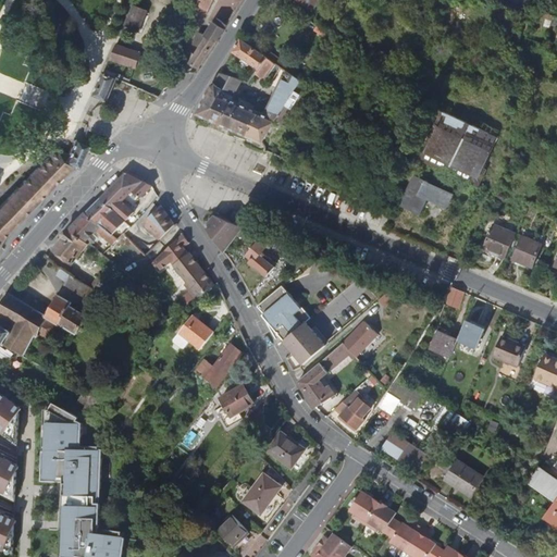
[(214,0),(198,0),(196,4),(210,11),(214,0)]
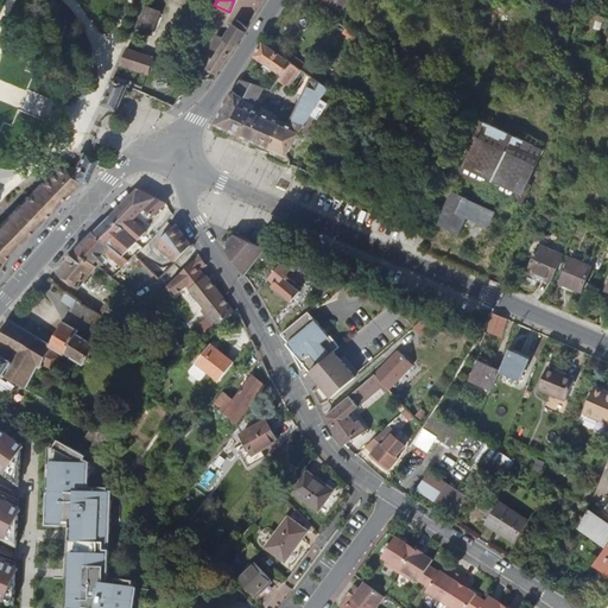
[(162,13),(147,7),(138,30),(152,36),(162,13)]
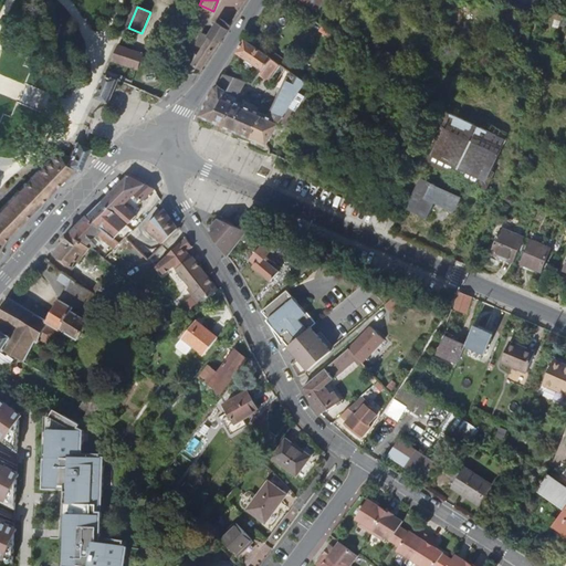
[(194,64),(202,71),(206,64),(230,29),(218,21),(212,30),(208,28),(205,33),(202,31),(198,44),(205,48),(194,64)]
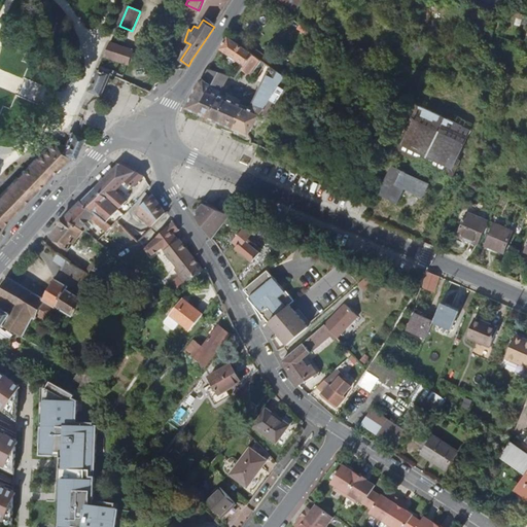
[(222,48),(245,65),(254,55),(243,46),(230,37),(223,46),(222,48)]
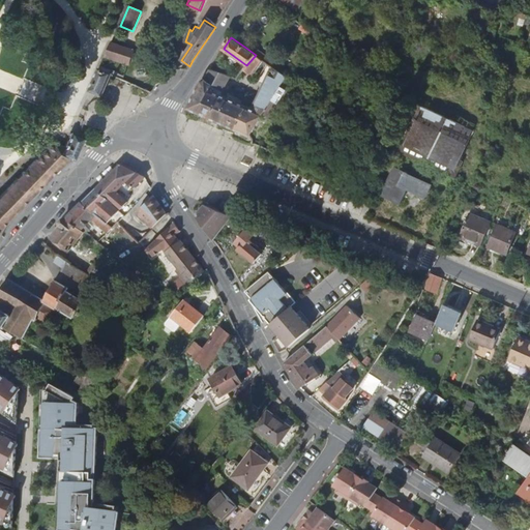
[(112,42),(106,58),(127,67),(135,53),(112,42)]
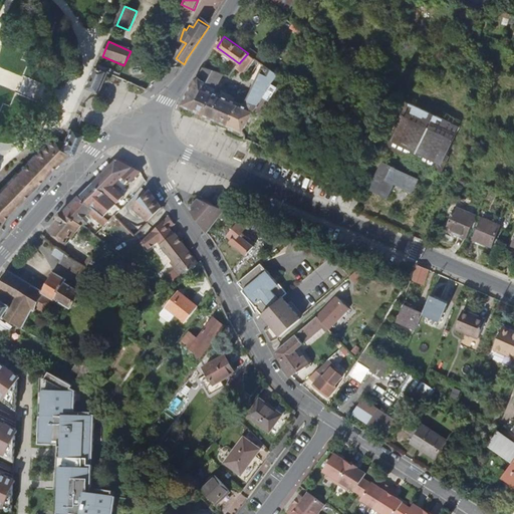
[(240,41),(237,45),(248,53),(251,48),(240,41)]
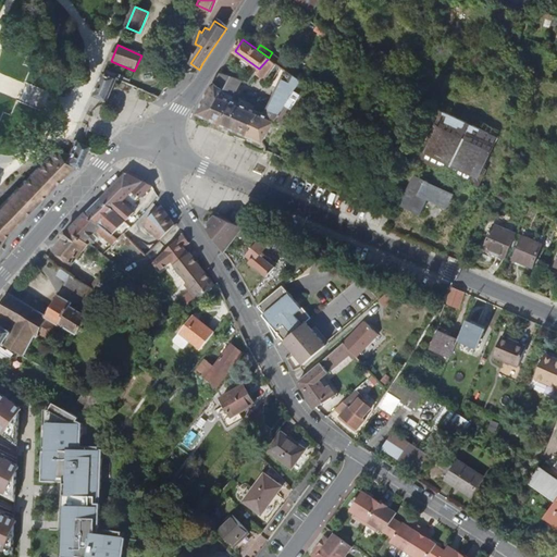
[(272,52),(269,58),(279,64),(283,67),(289,72),(301,79),(304,74),(272,52)]
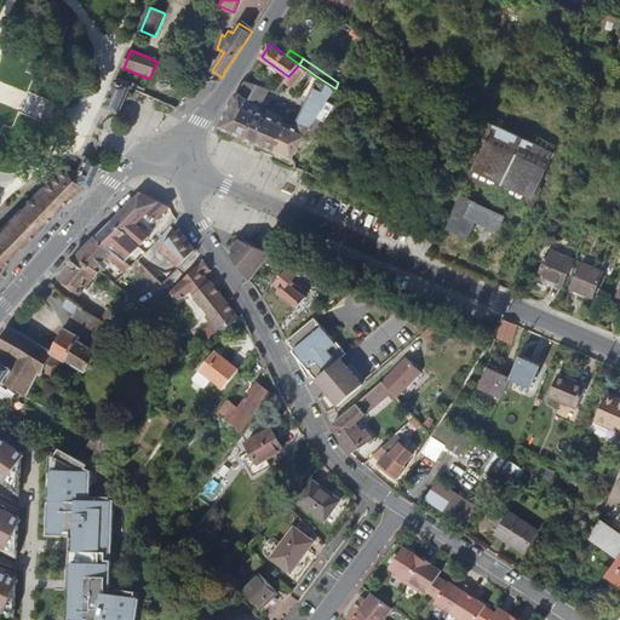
[(283,81),(296,90),(310,72),(299,64),(288,76),(283,81)]
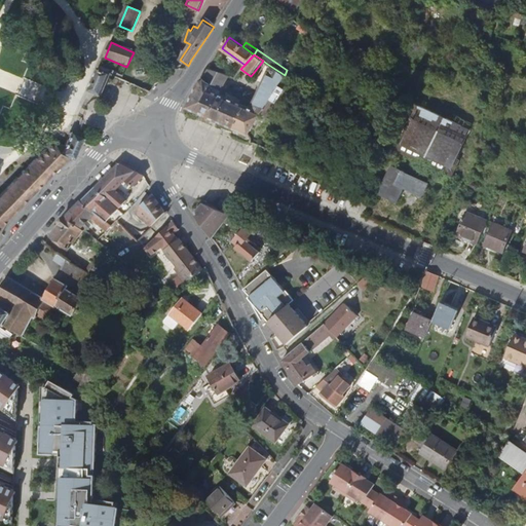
[(110,72),(101,68),(100,70),(98,69),(88,91),(99,97),(101,97),(110,77),(111,75),(109,74),(110,72)]
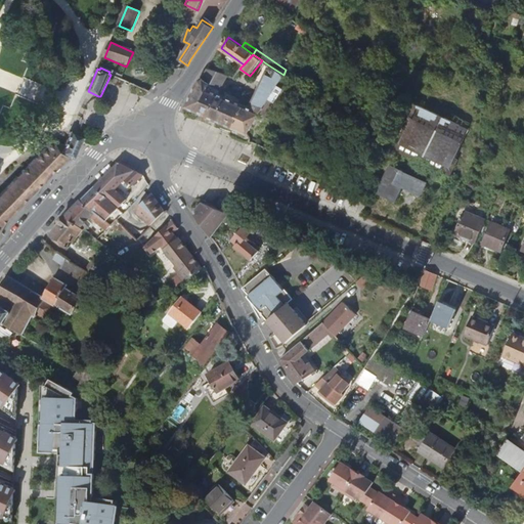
[(223,124),(232,129),(243,105),(260,114),(278,84),(279,83),(285,76),(284,75),(272,68),(248,106),(216,93),(208,89),(198,113),(212,120),(223,124)]
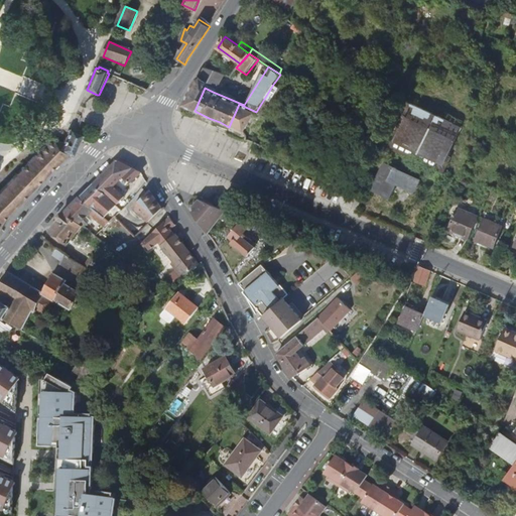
[(215,87),(226,74),(206,68),(201,76),(203,81),(215,87)]
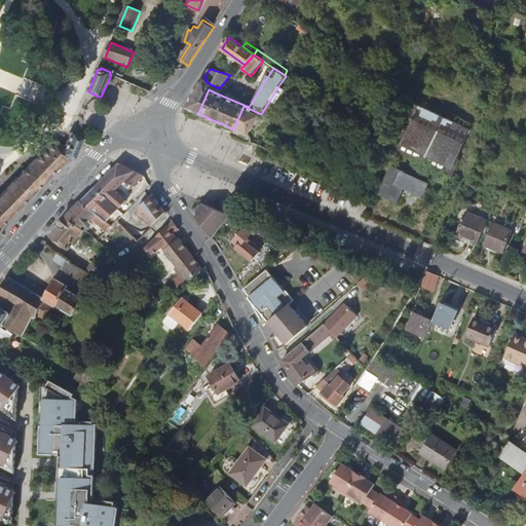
[(190,110),(198,113),(209,89),(217,94),(219,88),(207,82),(204,77),(203,79),(197,85),(186,109),(190,110)]
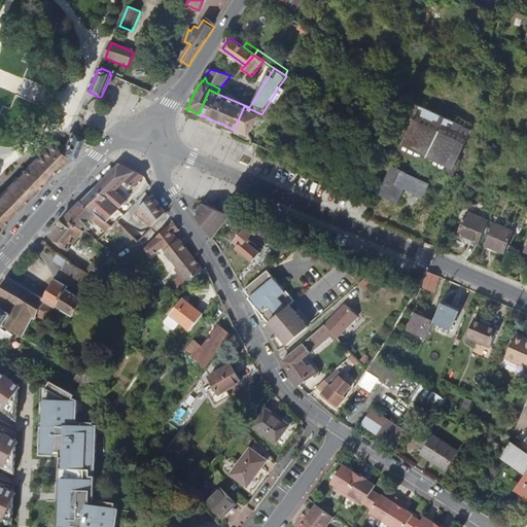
[(283,104),(291,92),(286,90),(287,89),(280,84),(261,114),(262,114),(261,116),(270,120),(280,105),(278,104),(279,102),(283,104)]
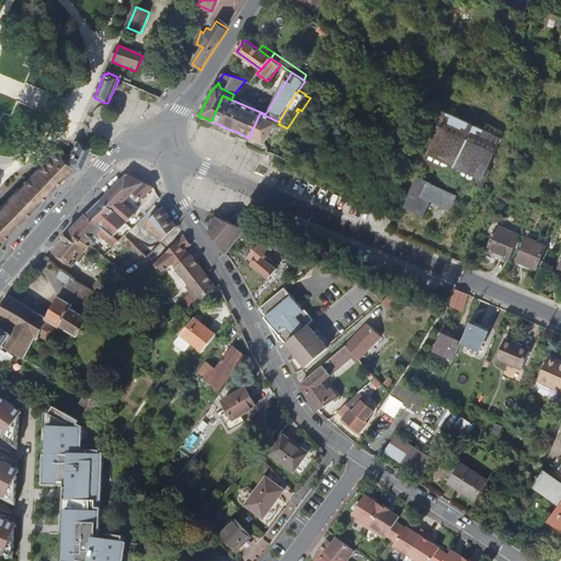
[(249,138),(265,146),(278,124),(279,122),(278,122),(260,113),(249,138)]
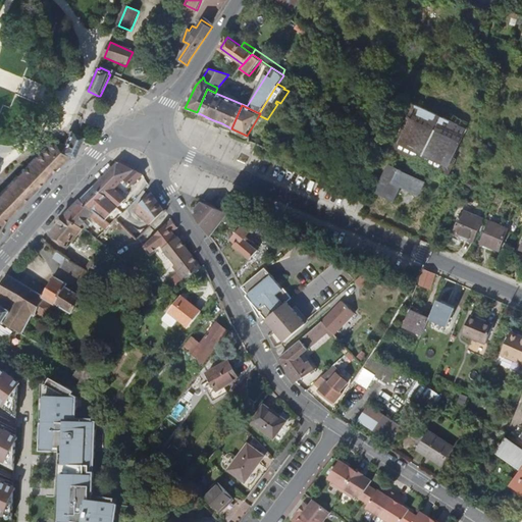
[(413,118),(401,143),(448,166),(460,143),(413,118)]
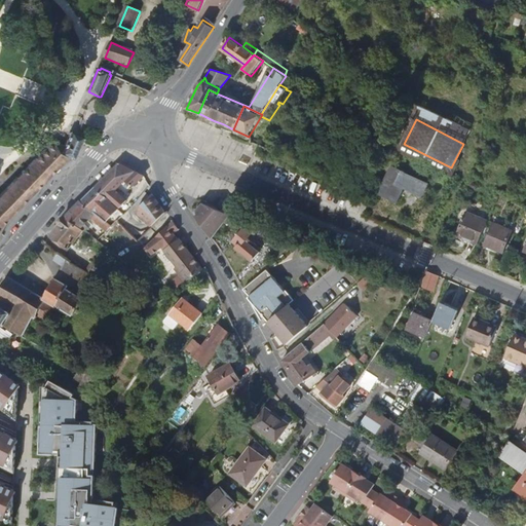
[(0,227),(11,215),(45,181),(68,157),(73,160),(82,138),(81,137),(70,133),(64,146),(53,142),(38,157),(8,187),(0,195),(0,227)]
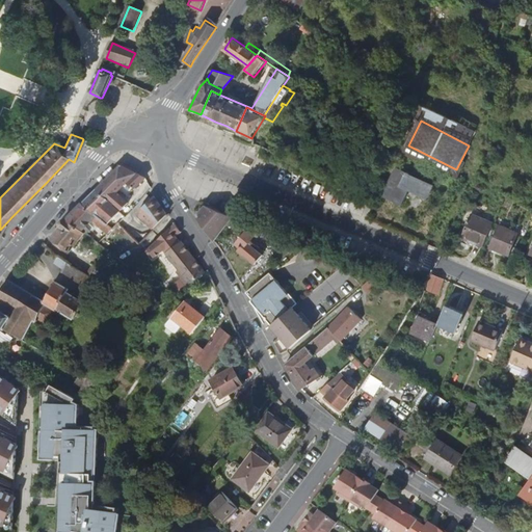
[(132,191),(148,180),(134,174),(122,167),(109,179),(97,191),(116,209),(120,212),(128,204),(117,193),(125,186),(129,188),(129,189),(132,191)]
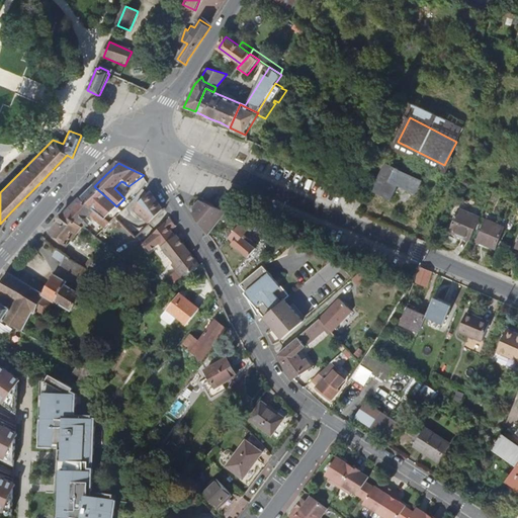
[(389,164),(376,188),(394,198),(402,184),(417,192),(422,181),(389,164)]
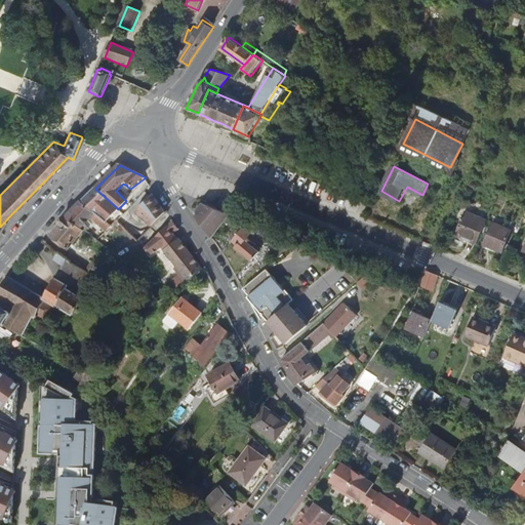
[(106,221),(118,209),(115,206),(95,189),(89,194),(82,202),(95,213),(106,221)]
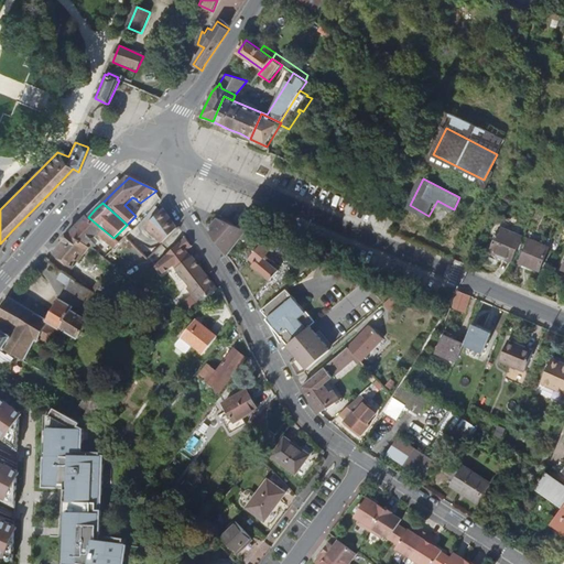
[(145,227),(163,245),(175,232),(177,229),(163,208),(145,227)]
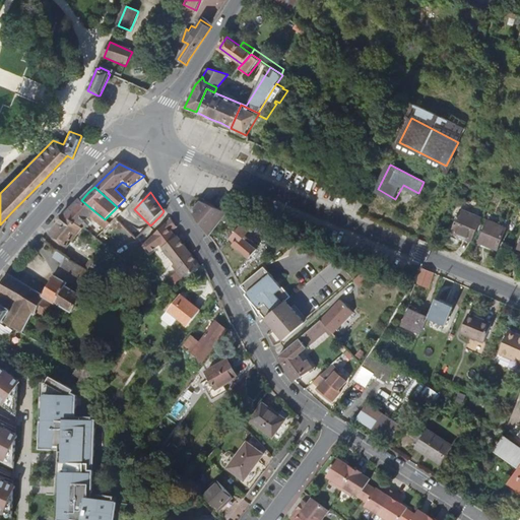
[(221,196),(218,203),(225,206),(229,199),(221,196)]
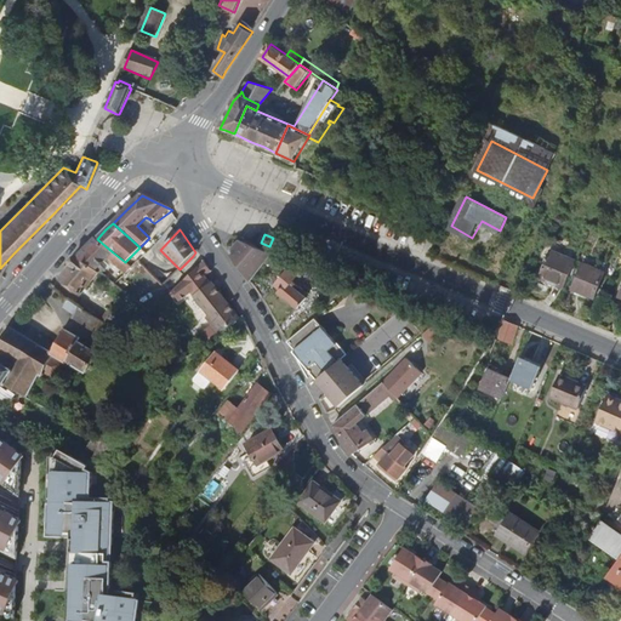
[(126,274),(131,268),(125,262),(113,252),(97,239),(83,252),(78,257),(97,271),(108,260),(126,274)]
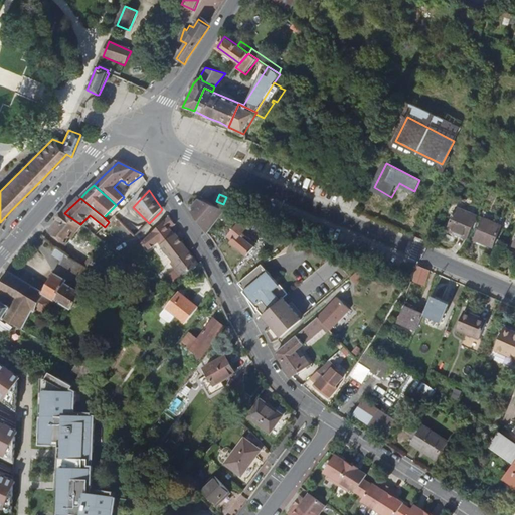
[(199,222),(207,232),(225,210),(199,199),(190,208),(199,222)]
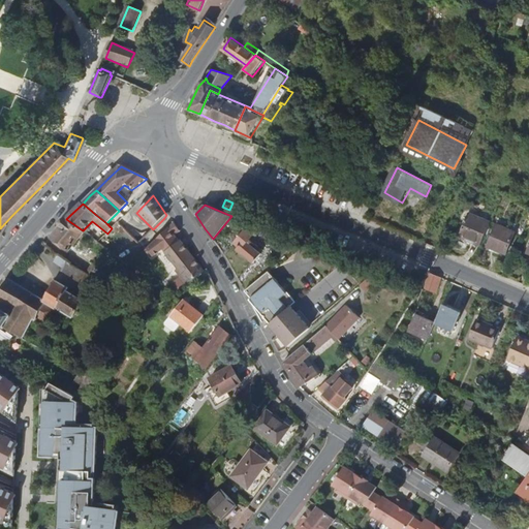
[(461,238),(481,246),(491,222),(470,214),(461,238)]
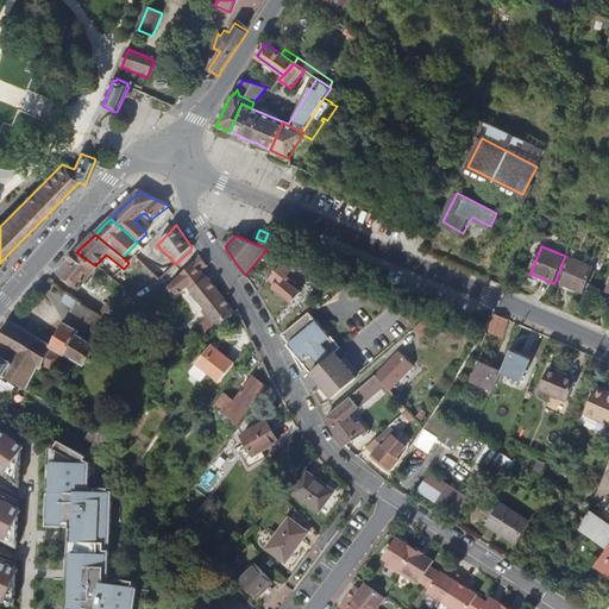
[(196,258),(189,251),(176,264),(168,271),(175,278),(196,258)]
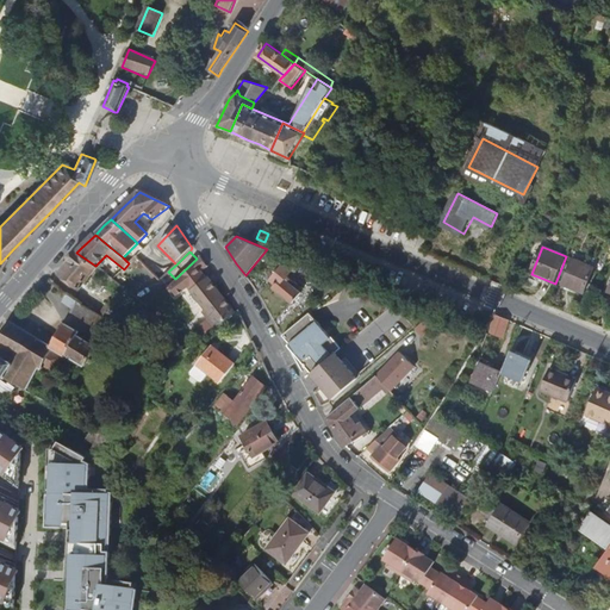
[(79,290),(99,267),(95,266),(76,253),(76,254),(68,265),(60,274),(79,290)]
